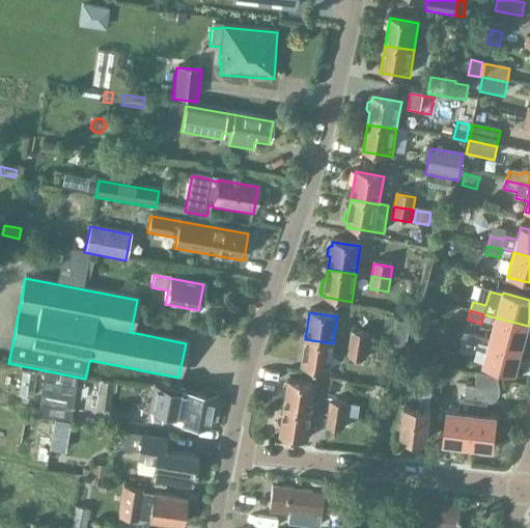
[(496,317),(490,342),(521,351),(528,326),(496,317)]
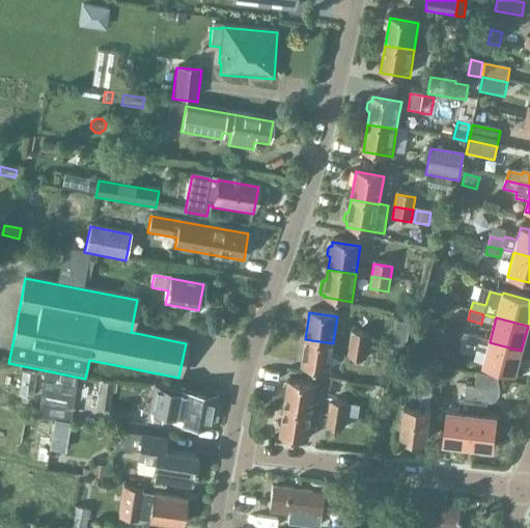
[(367,349),(369,336),(351,333),(349,345),(367,349)]
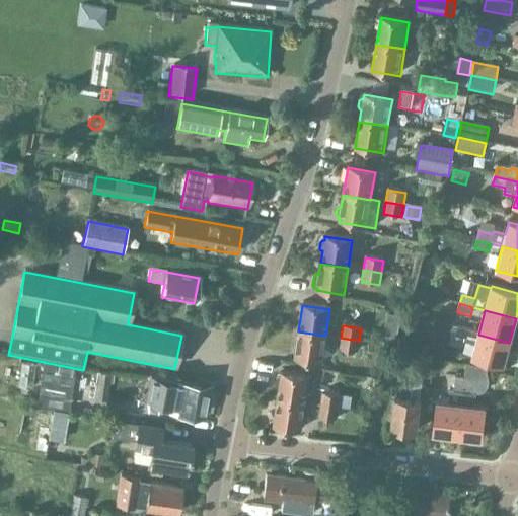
[(509,343),(478,335),(453,327),(450,337),(463,341),(462,343),(474,346),(471,358),(503,367),(509,343)]
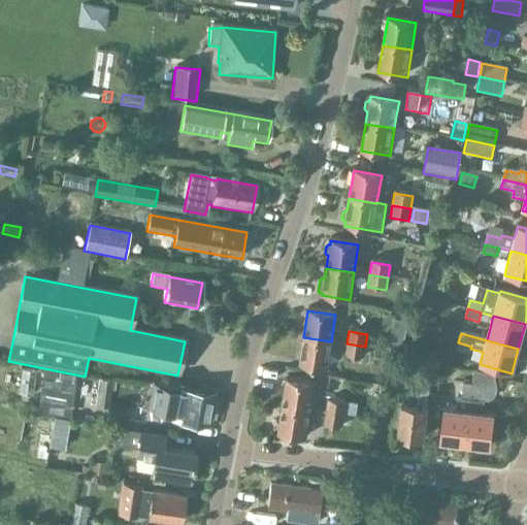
[(327,369),(331,341),(303,337),(299,365),(327,369)]
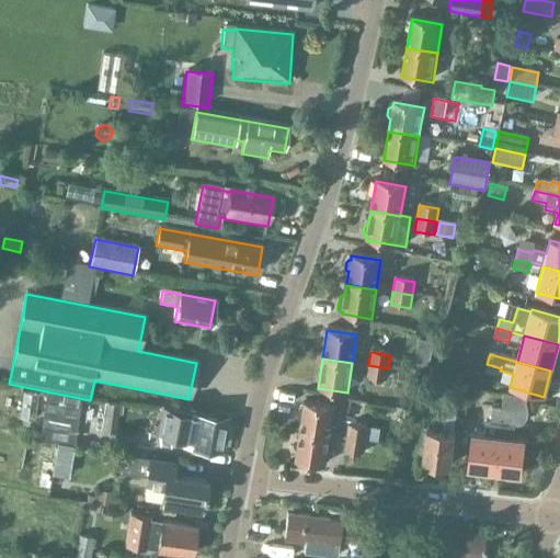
[(388,368),(368,365),(366,379),(387,382),(388,368)]
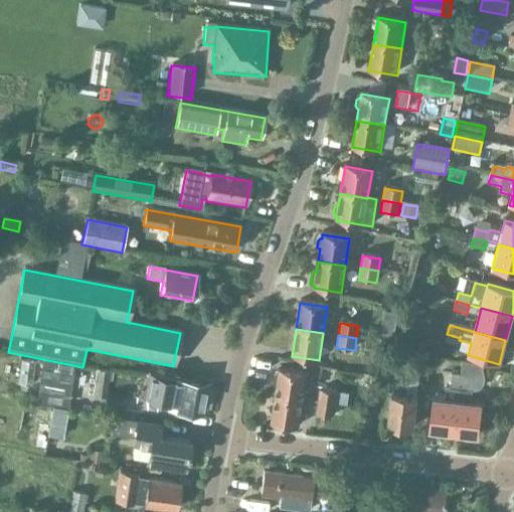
[(462,363),(460,377),(469,378),(481,379),(483,368),(462,363)]
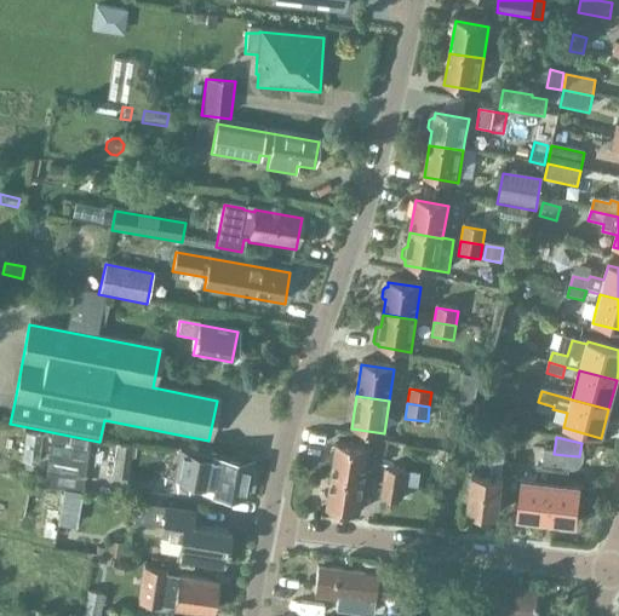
[(493,444),(491,465),(503,466),(505,445),(493,444)]
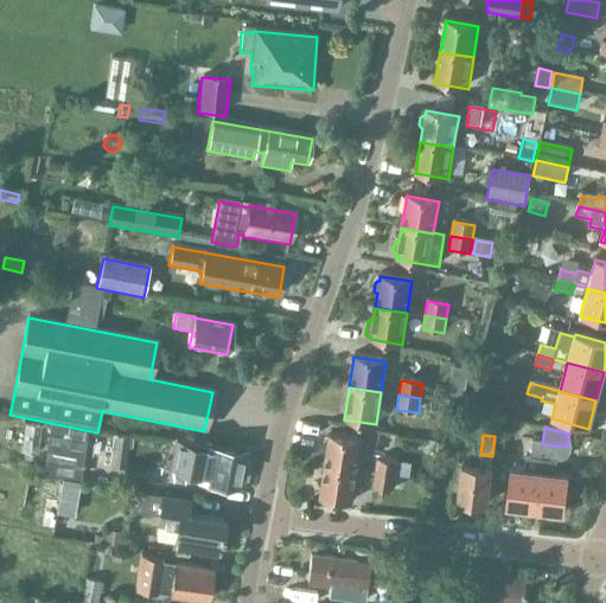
[(324,443),(323,450),(325,453),(326,454),(324,468),(356,473),(358,456),(361,441),(329,436),(329,441),(326,441),(324,443)]
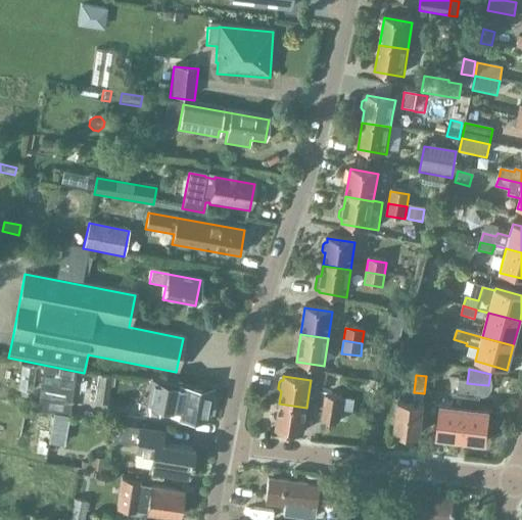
[(108,405),(111,380),(98,378),(95,404),(108,405)]
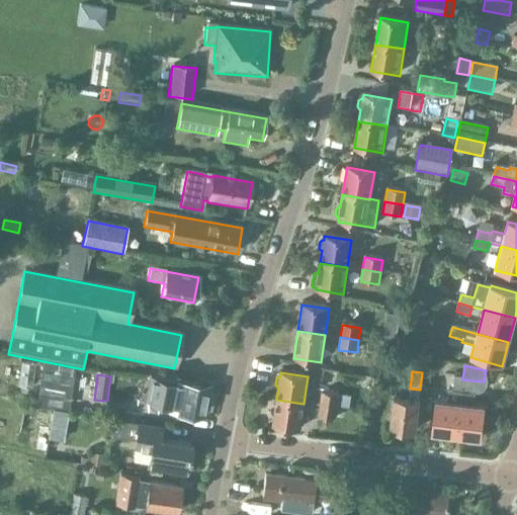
[(456,437),(462,379),(454,378),(452,393),(449,392),(447,404),(435,403),(431,434),(456,437)]
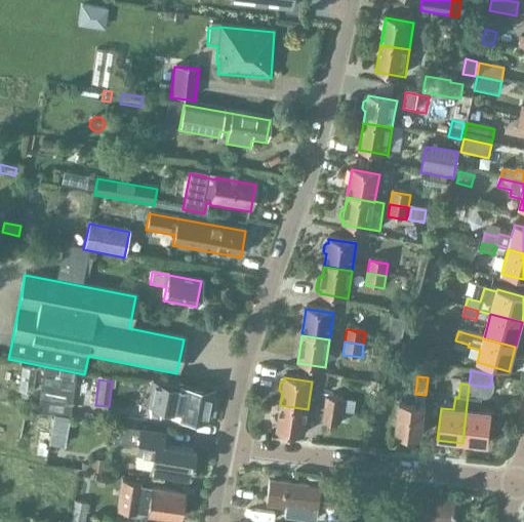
[(487,446),(491,413),(480,412),(482,399),(477,399),(478,386),(469,385),(462,443),(487,446)]
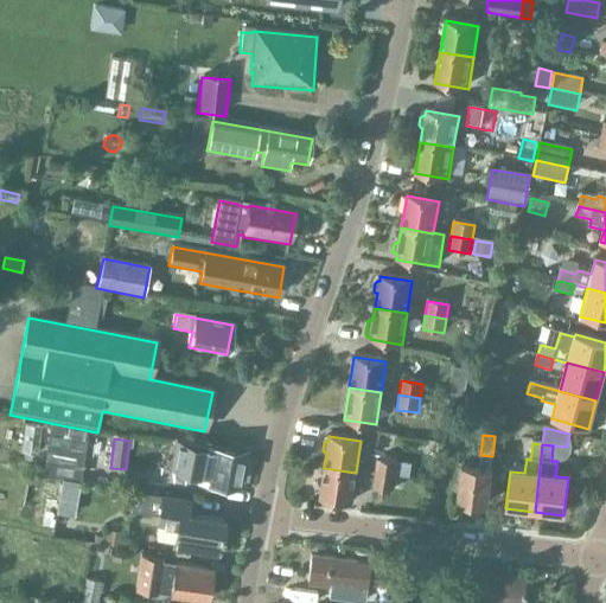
[(238,491),(246,455),(204,448),(201,467),(209,469),(206,483),(238,491)]
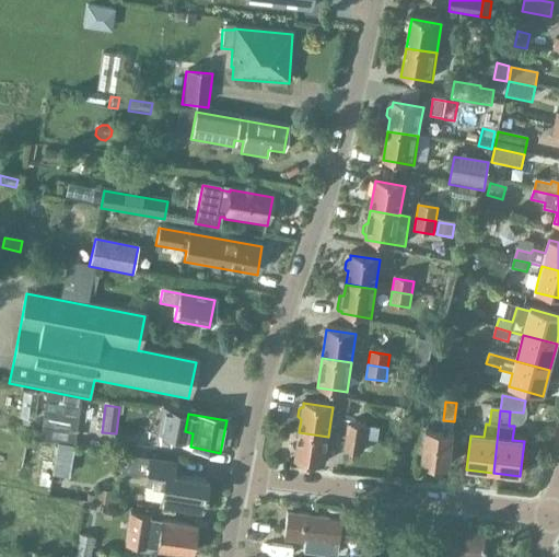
[(348,426),(346,439),(363,442),(364,437),(365,428),(348,426)]
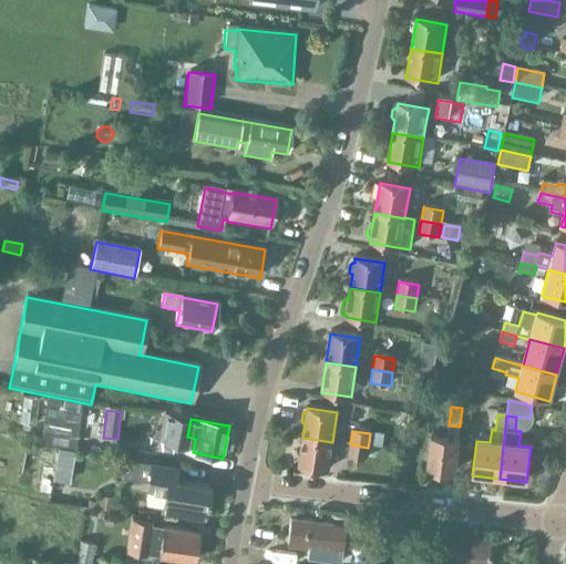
[(370,433),(369,442),(382,444),(383,436),(370,433)]
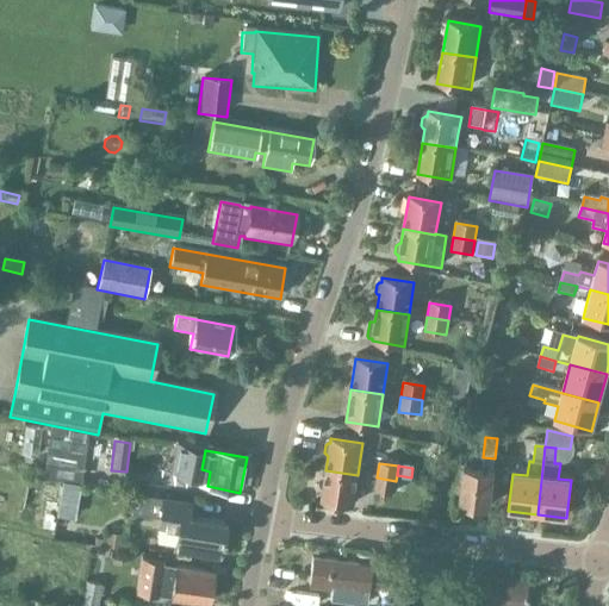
[(464,468),(459,505),(489,508),(493,472),(482,469),(464,468)]
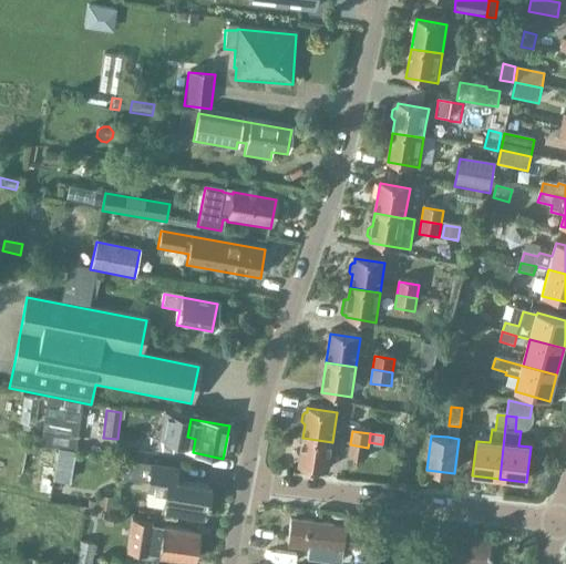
[(328,472),(332,442),(302,438),(298,468),(328,472)]
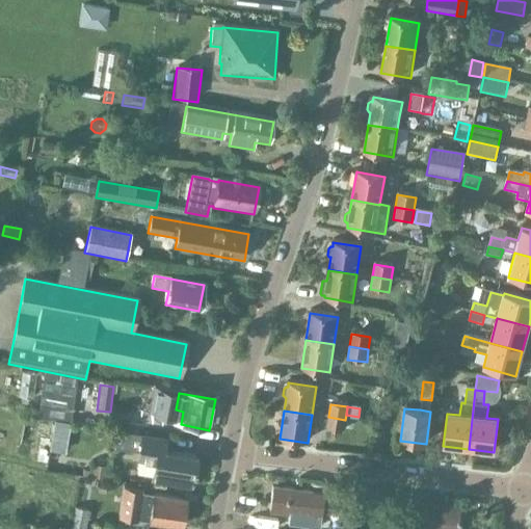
[(328,417),(326,430),(343,432),(345,420),(328,417)]
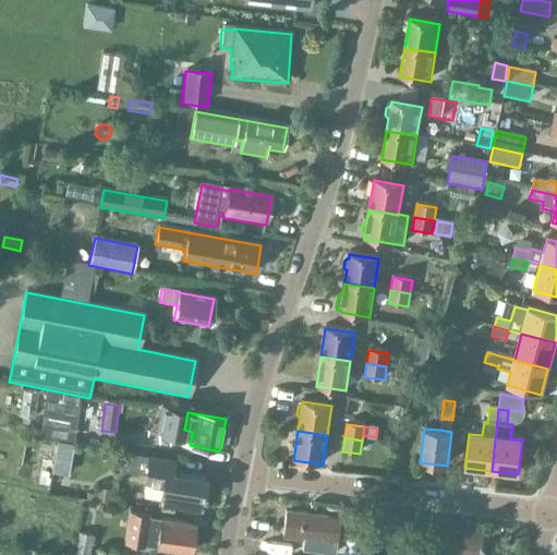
[(55,443),(49,474),(65,477),(71,445),(55,443)]
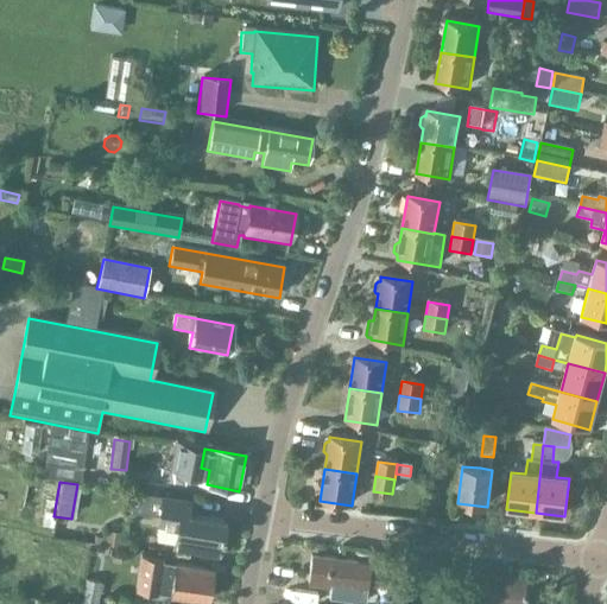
[(133,495),(130,515),(157,519),(156,527),(158,528),(156,544),(171,546),(171,550),(217,557),(220,540),(222,541),(222,535),(221,535),(222,526),(183,519),(185,504),(159,501),(160,498),(133,495)]
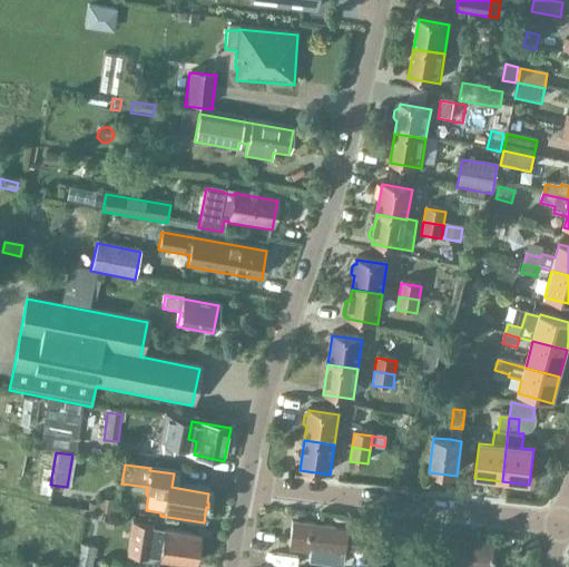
[(110,515),(111,505),(98,502),(97,512),(110,515)]
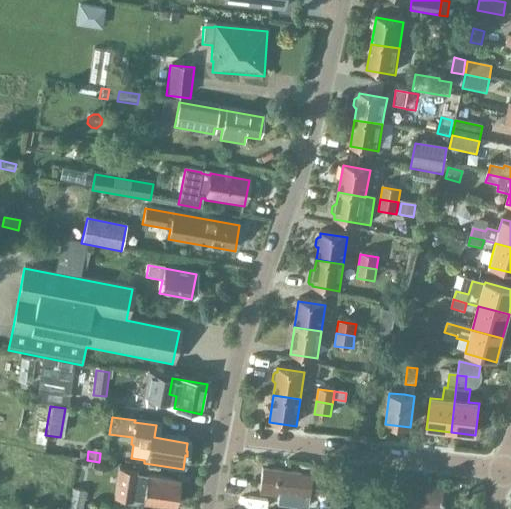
[(174,508),(179,483),(136,476),(137,473),(118,470),(113,500),(132,503),(132,502),(142,504),(168,508),(174,508)]
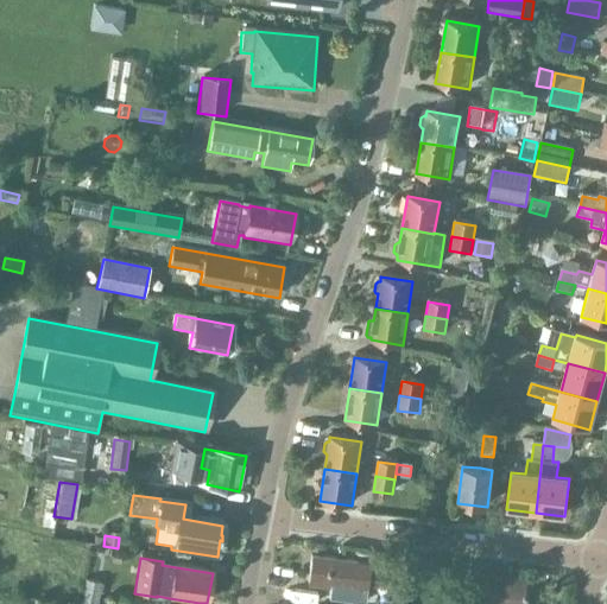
[(351,603),(355,564),(310,558),(308,586),(330,589),(328,602),(340,603),(351,603)]
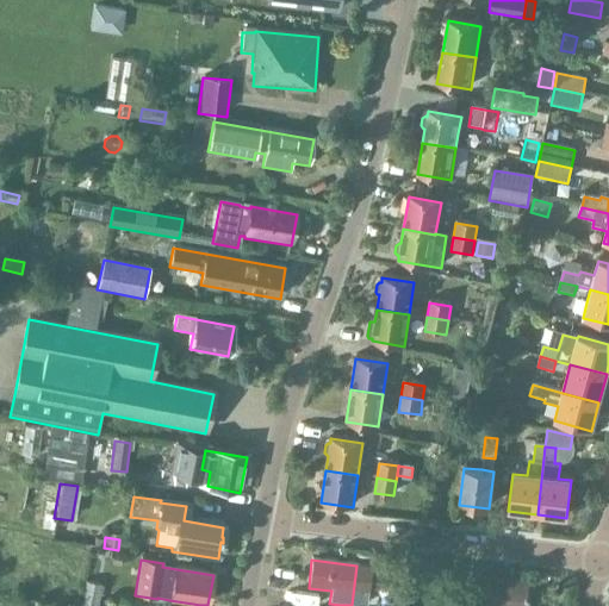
[(522,605),(526,583),(474,578),(474,585),(453,582),(449,605),(522,605)]
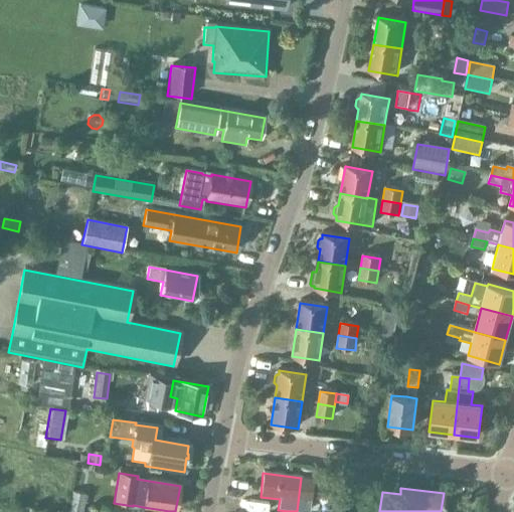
[(71,495),(68,511),(82,511),(84,498),(71,495)]
